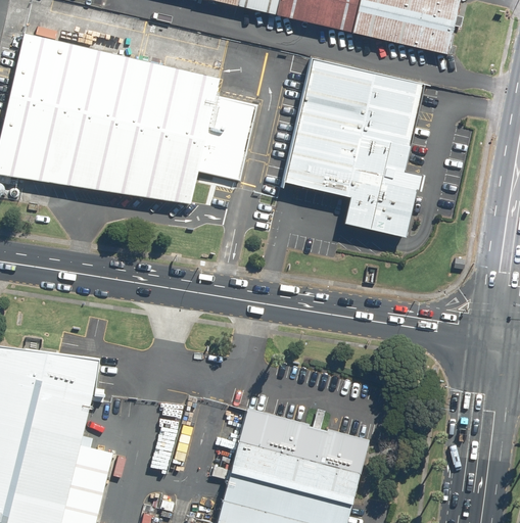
[(461,0),(214,0),(450,53),(461,0)]
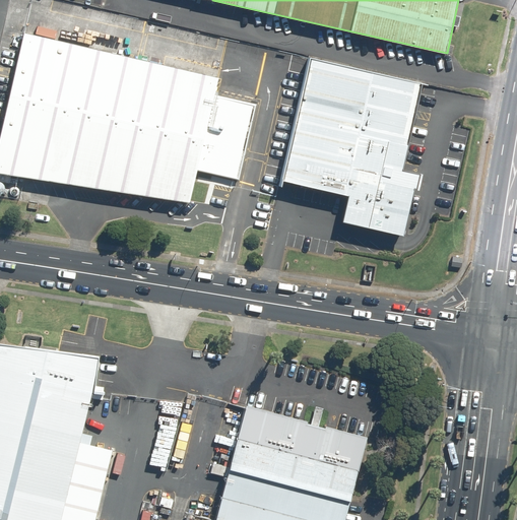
[(213,96),(217,78),(29,40),(3,168),(192,205),(199,172),(241,180),(256,105),(213,96)]
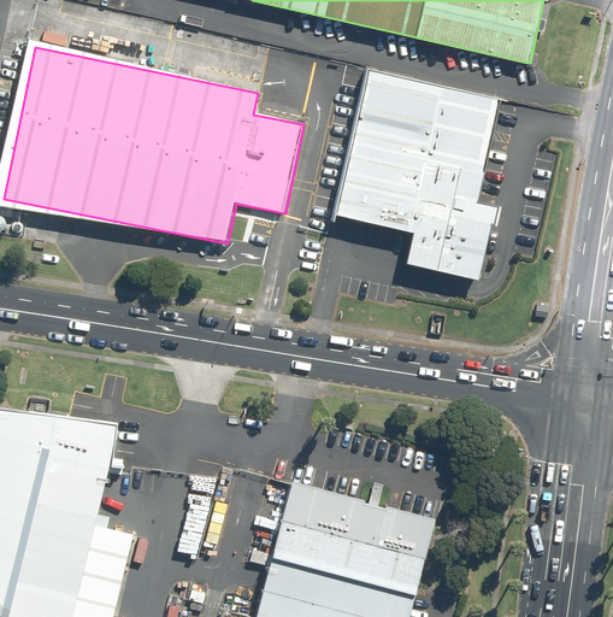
[(500,100),(366,70),(334,213),(412,230),(406,259),(479,275),(489,222),(477,201),(500,100)]
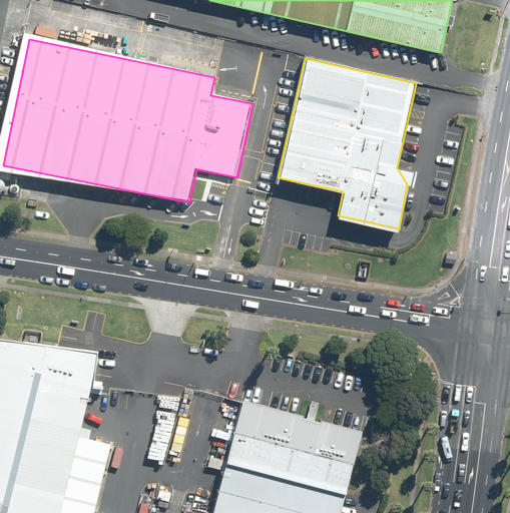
[(450,253),(449,263),(458,265),(460,254),(450,253)]
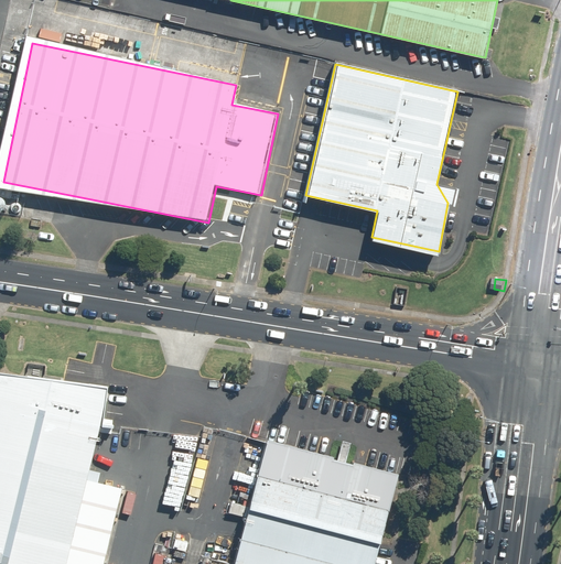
[(0,563),(64,563),(65,563),(71,563),(97,563),(120,473),(89,465),(108,387),(0,371),(0,563)]
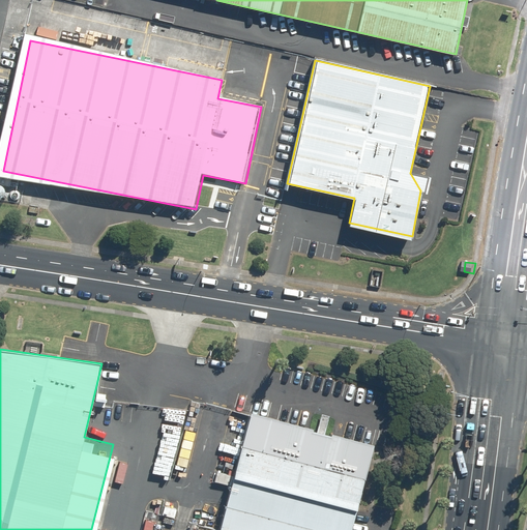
[(220,529),(349,529),(372,445),(251,414),(220,529)]
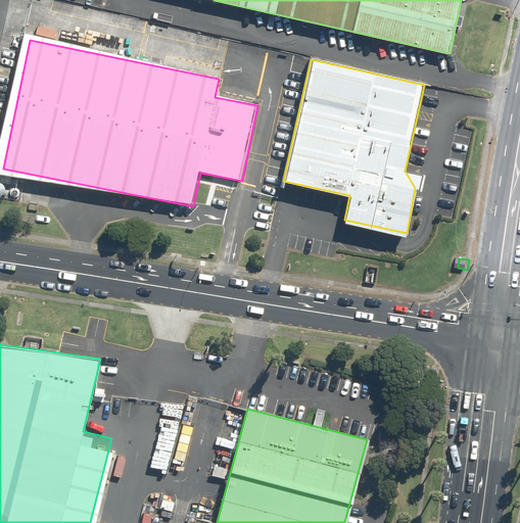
All buildings are outlined.
